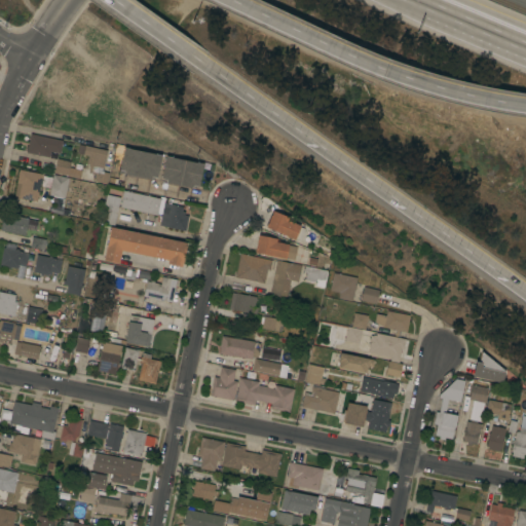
[(63,140),(60,153),(50,152),(49,157),(26,153),(30,134),(63,140)]
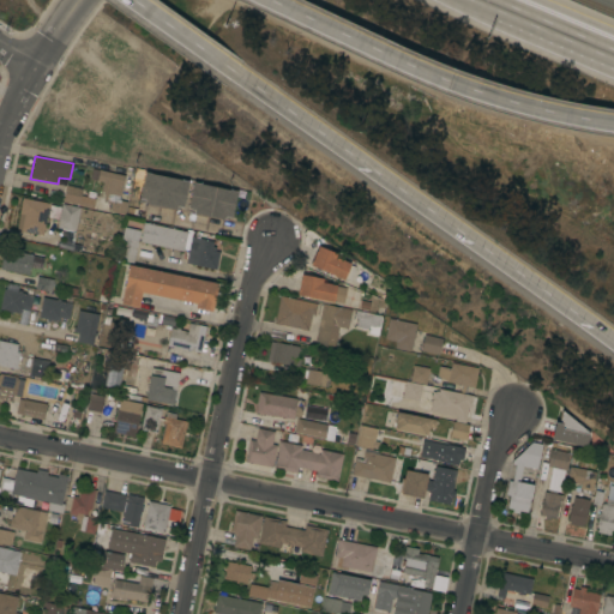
[(120,200),(127,202),(124,215),(109,211),(112,204),(103,202),(104,194),(100,193),(103,182),(97,181),(100,169),(125,175),(120,200)]
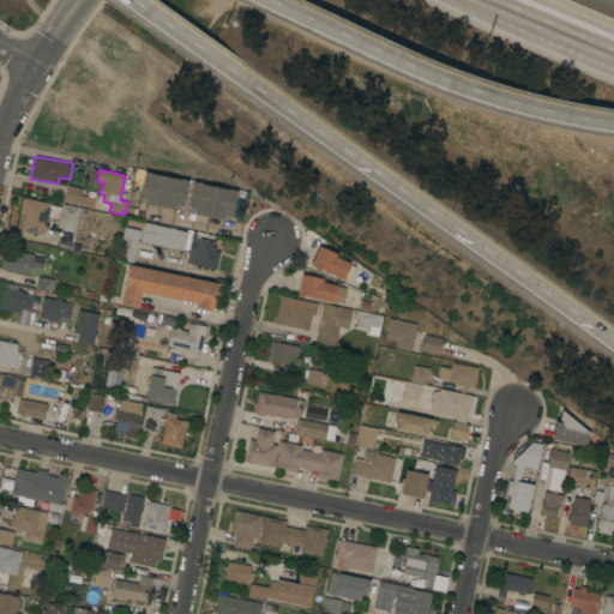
[(187,181),(144,173),(138,202),(181,210),(187,181)]
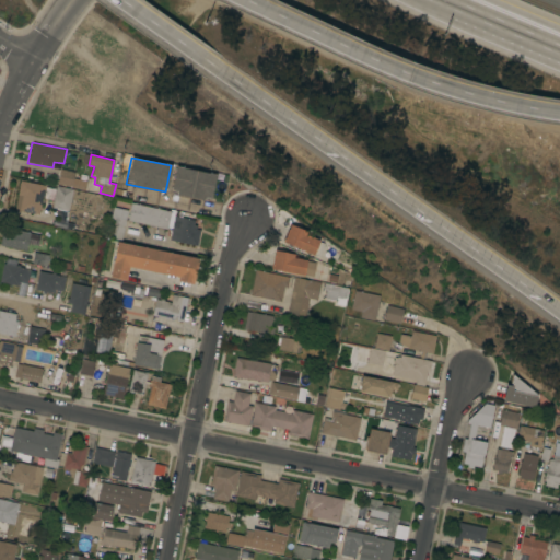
[(71,187),(57,184),(60,168),(76,172),(74,174),(88,177),(85,190),(71,187)]
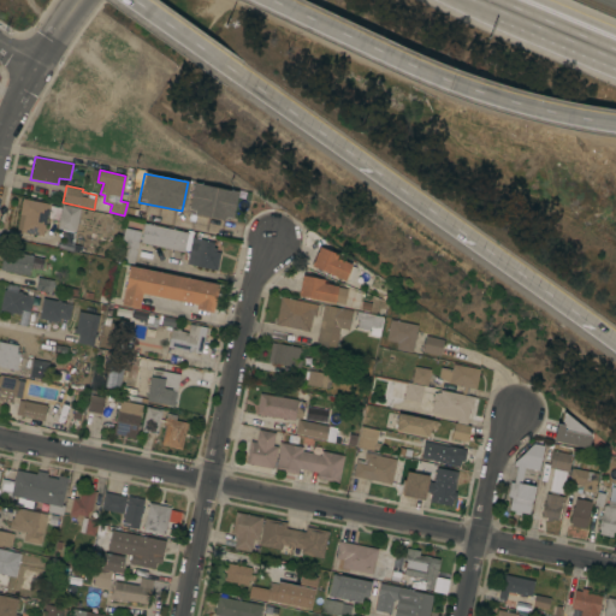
[(232,219),(236,190),(191,185),(188,214),(232,219)]
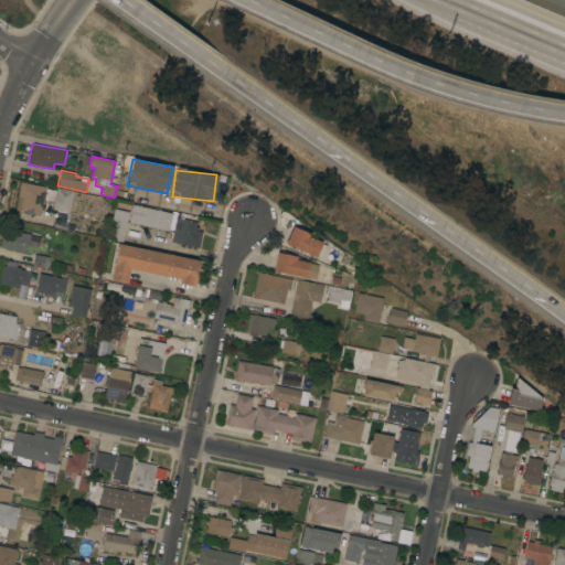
[(14,212),(20,182),(45,187),(39,216),(14,212)]
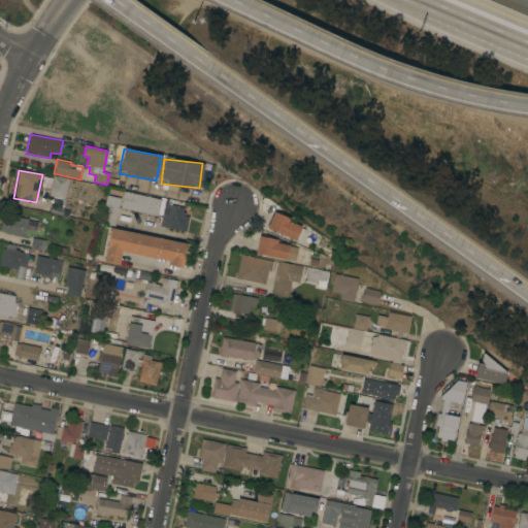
[(48,196),(54,175),(69,178),(64,199),(48,196)]
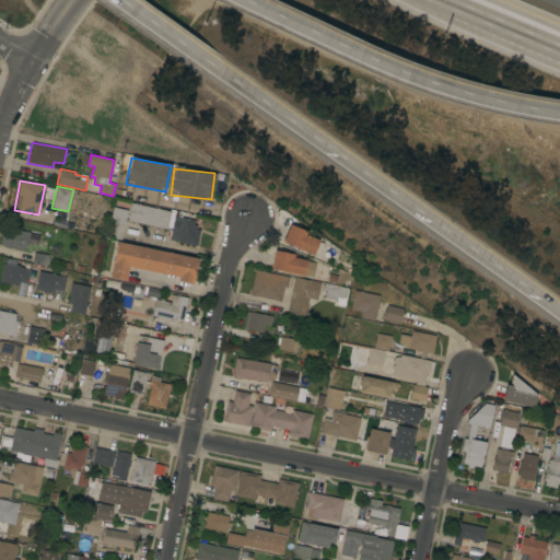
[(127,221),(131,202),(171,211),(167,230),(127,221)]
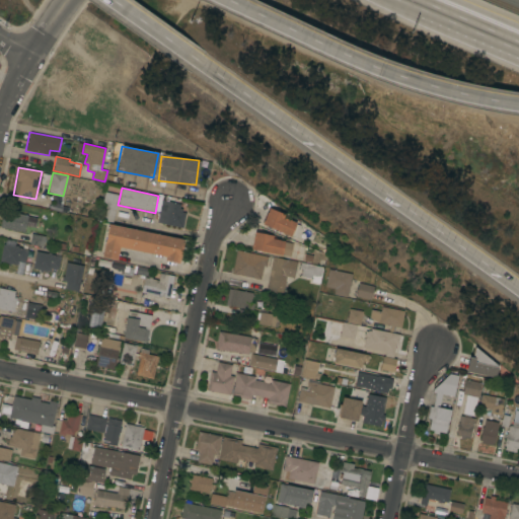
[(98,220),(105,191),(119,194),(113,223),(98,220)]
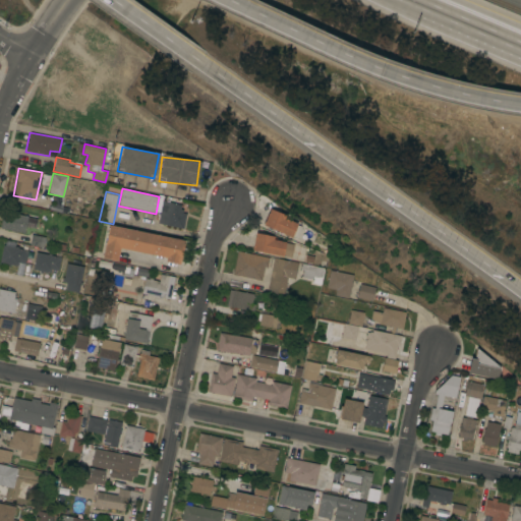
[(162,200),(181,205),(180,209),(183,210),(182,213),(186,214),(183,229),(158,223),(162,200)]
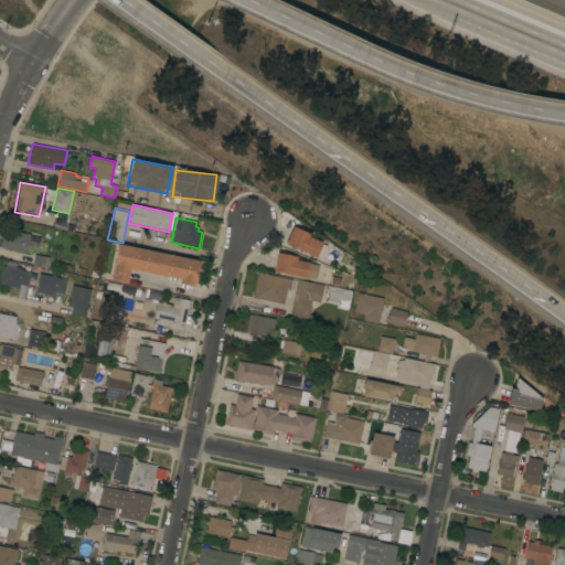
[(285,244),(292,226),(311,234),(310,237),(322,243),(316,257),(285,244)]
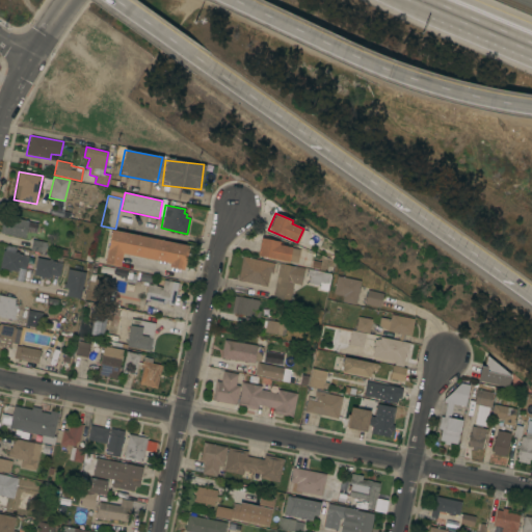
[(0,233),(3,215),(28,220),(25,238),(0,233)]
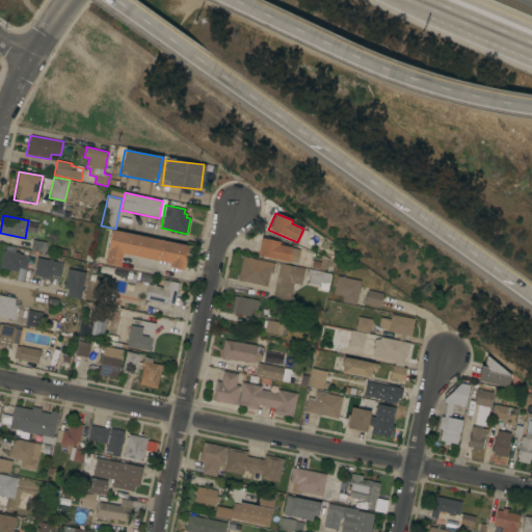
[(188,246),(184,270),(168,267),(169,263),(123,254),(120,267),(105,264),(111,230),(188,246)]
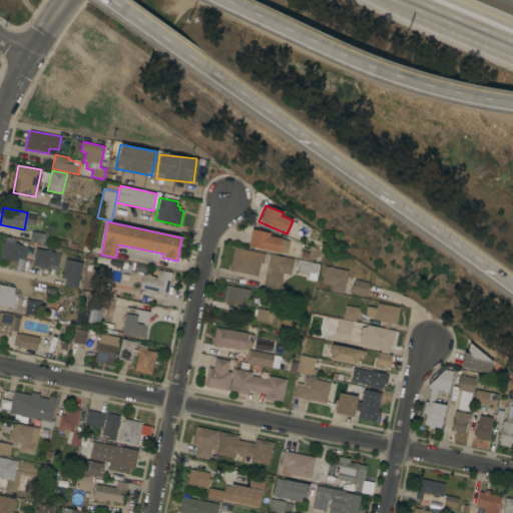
[(251,229),(270,232),(269,235),(281,237),(281,238),(290,240),(287,254),(247,246),(251,229)]
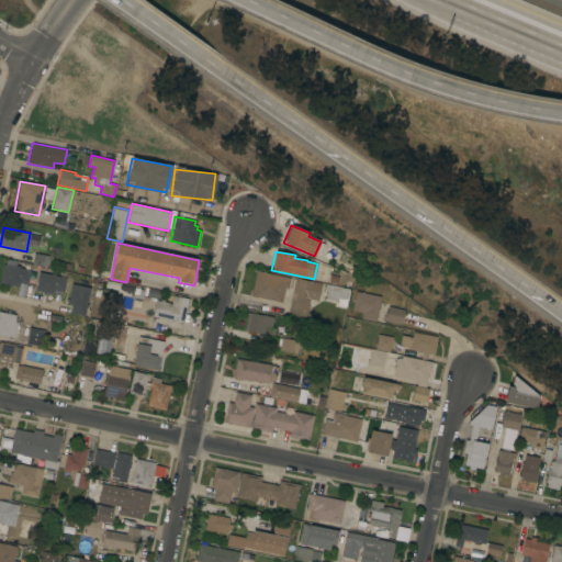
[(49,256),(47,268),(32,265),(34,253),(49,256)]
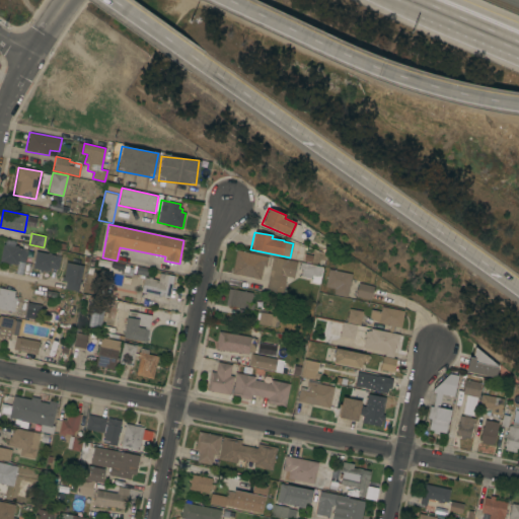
[(15,246),(15,245),(18,246),(17,247),(27,249),(25,263),(17,262),(17,266),(9,264),(9,266),(6,265),(6,263),(0,262),(0,256),(3,244),(15,246)]
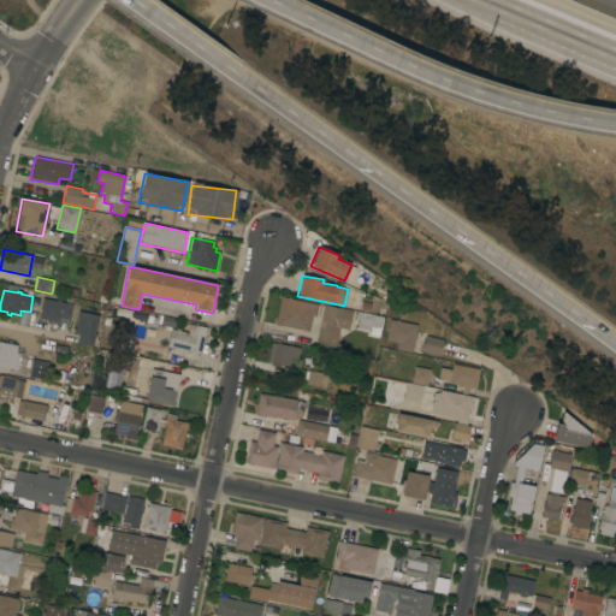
[(319,304),(317,317),(313,315),(309,332),(274,325),(280,297),(319,304)]
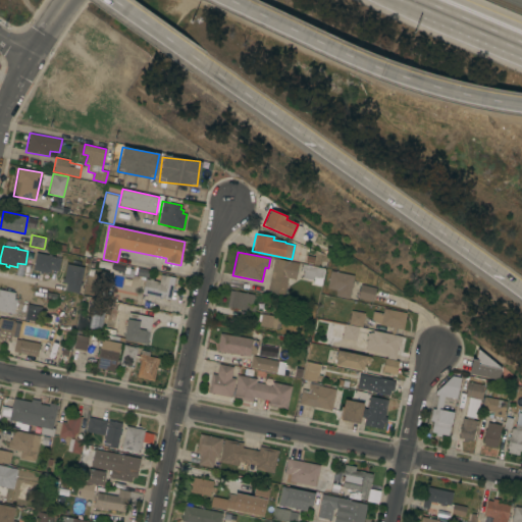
[(48,255),(48,254),(51,255),(51,256),(61,258),(58,271),(51,270),(50,273),(43,272),(43,273),(40,273),(40,271),(33,270),(36,253),(48,255)]
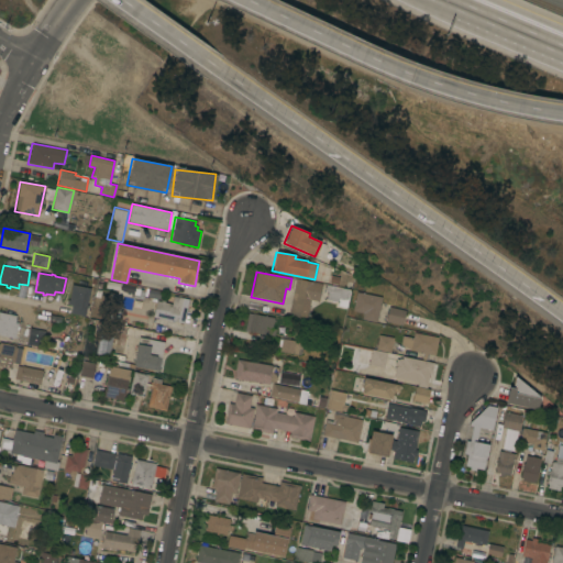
[(322,284),(318,301),(310,300),(307,320),(288,316),(296,278),(322,284)]
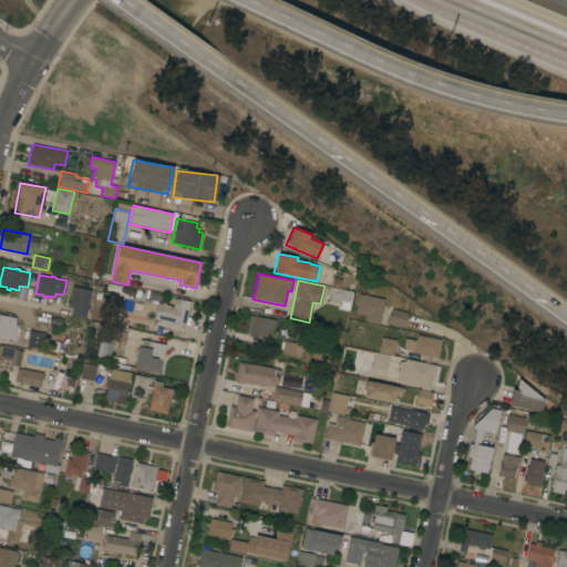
[(133,299),(119,296),(121,285),(135,288),(133,299)]
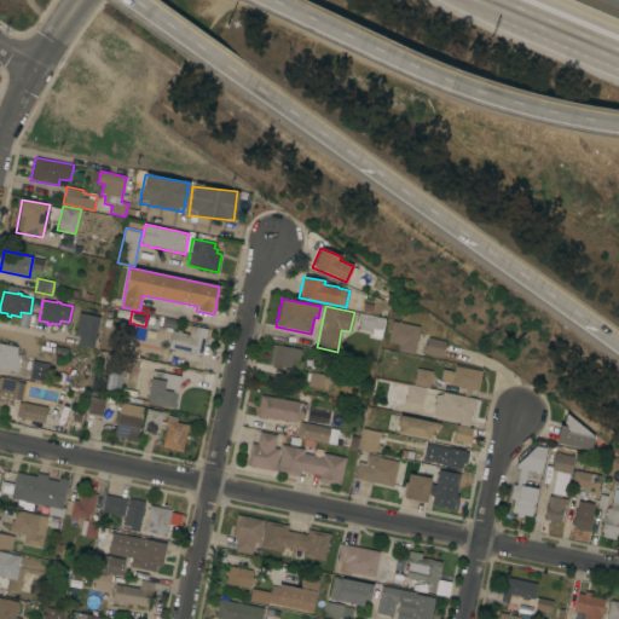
[(93,348),(77,345),(79,336),(73,335),(74,330),(75,330),(80,313),(99,317),(93,348)]
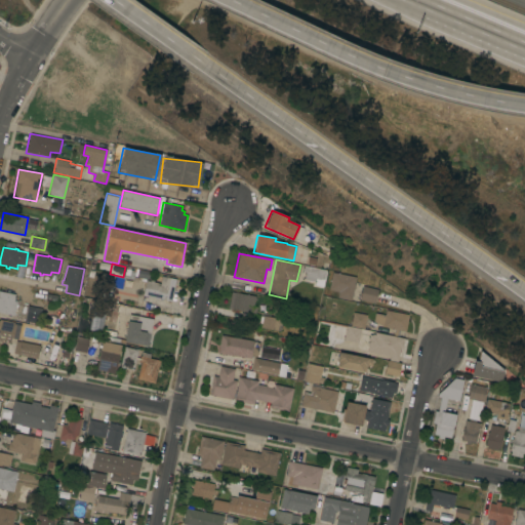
[(326,271),(323,287),(315,285),(315,282),(305,280),(306,272),(303,271),(304,266),(326,271)]
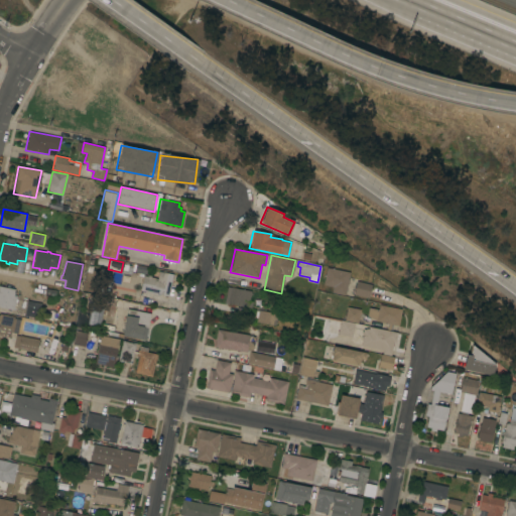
[(91,292),(108,294),(110,269),(93,267),(91,292)]
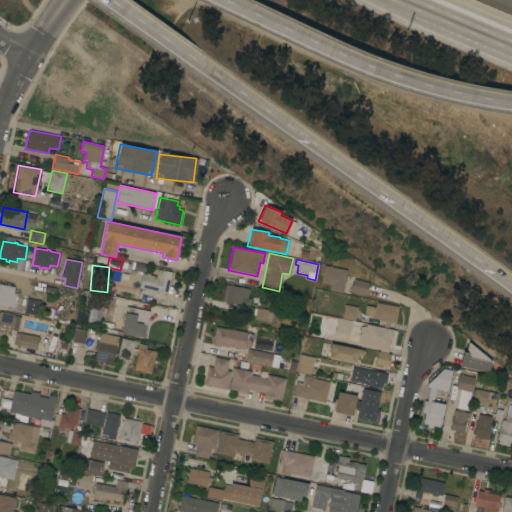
[(347,270),(342,293),(329,290),(330,285),(320,283),(324,265),(347,270)]
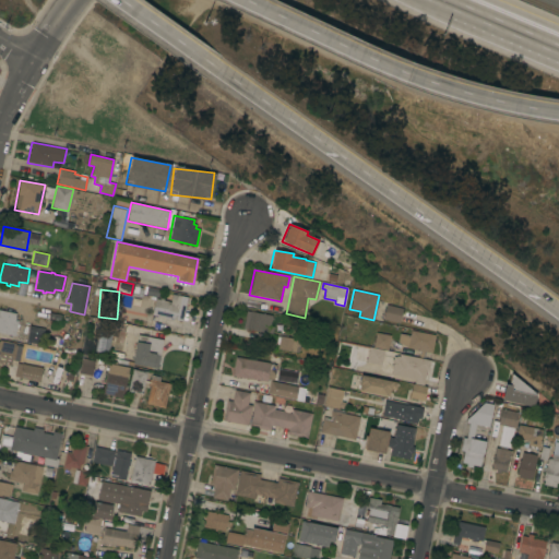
[(155,299),(170,302),(173,294),(188,297),(182,321),(152,314),(155,299)]
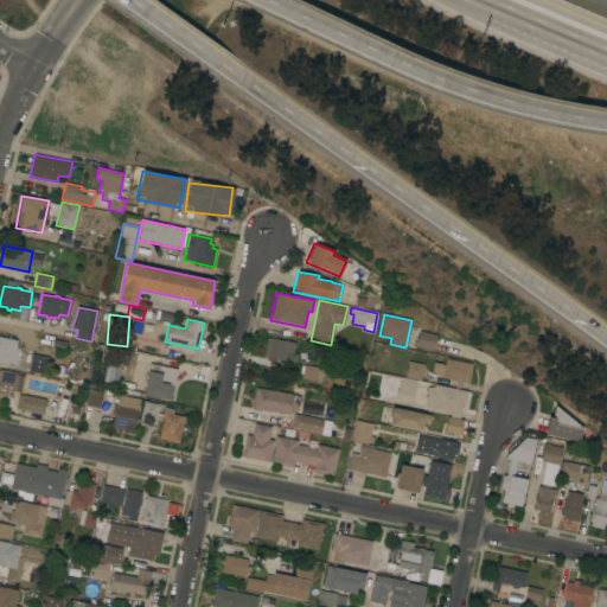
[(438,334),(433,351),(415,346),(420,331),(438,334)]
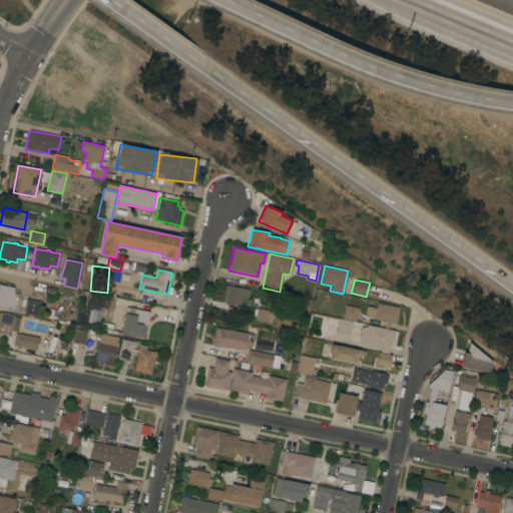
[(0,306),(0,285),(15,288),(14,295),(16,295),(14,309),(0,306)]
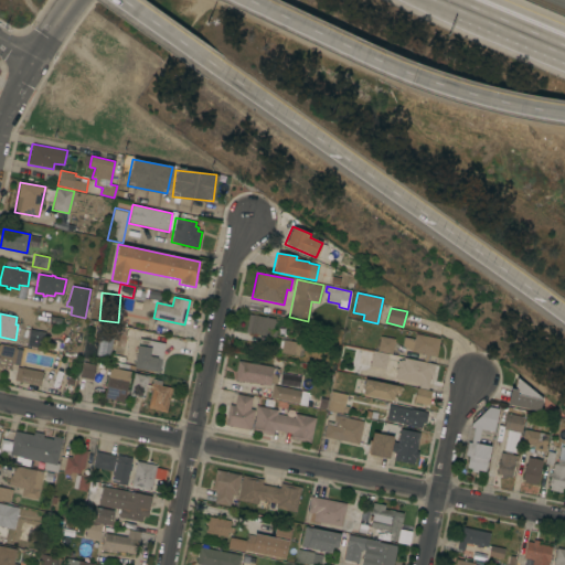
[(275,319),(272,337),(249,332),(246,331),(249,315),(275,319)]
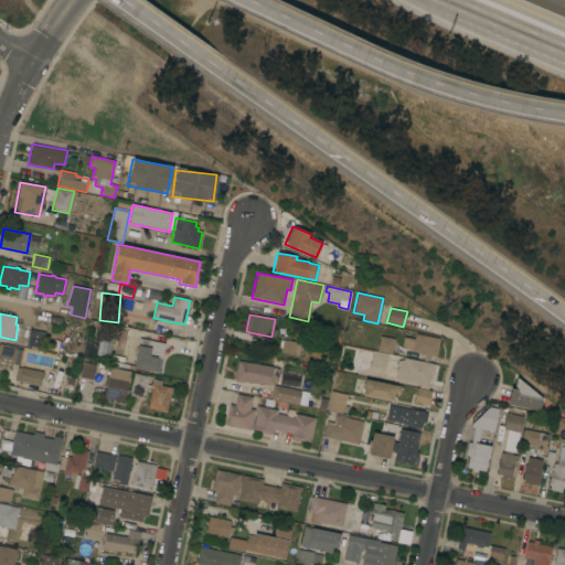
[(30,330),(45,333),(43,348),(27,344),(30,330)]
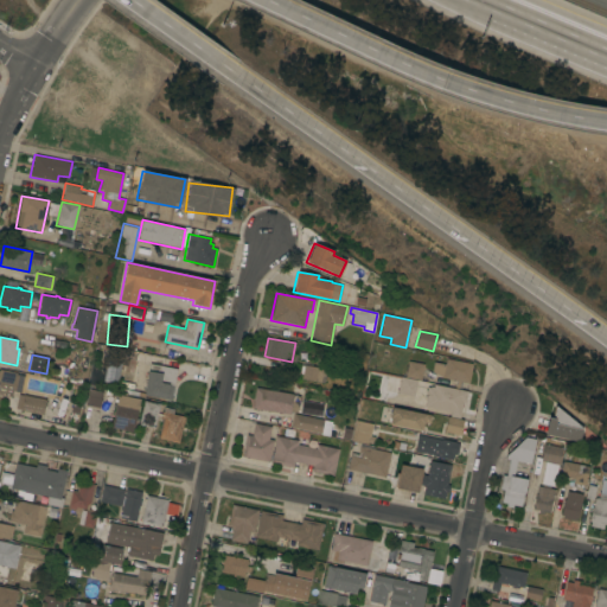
[(432,371),(434,362),(445,364),(446,358),(472,364),(468,383),(462,382),(461,389),(455,388),(457,381),(442,378),(432,371)]
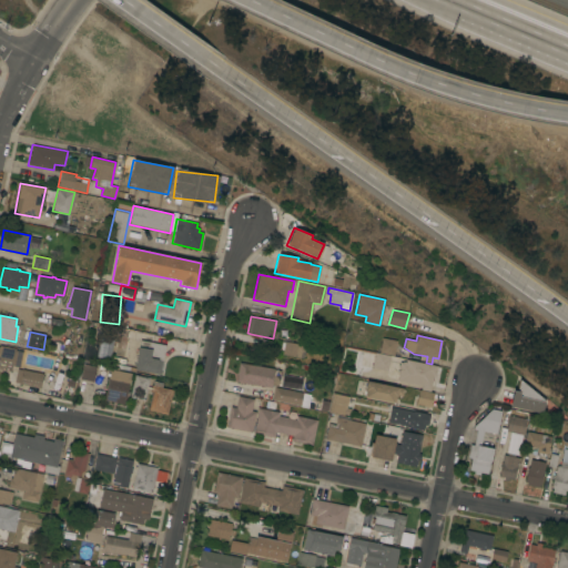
[(397,341),(394,356),(379,353),(382,337),(397,341)]
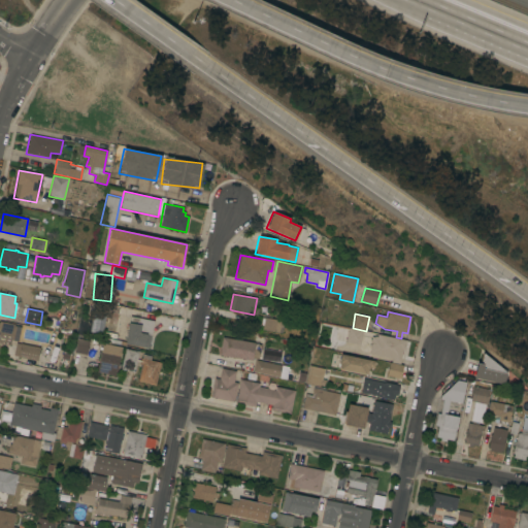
[(149,348),(126,343),(126,347),(111,343),(112,339),(125,342),(130,317),(154,321),(149,348)]
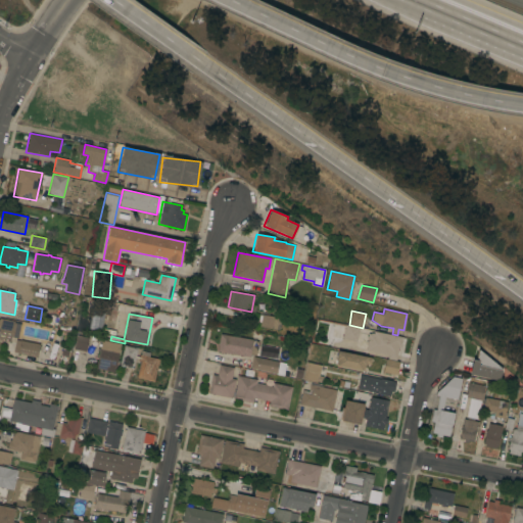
[(281,318),(279,330),(259,327),(262,315),(281,318)]
